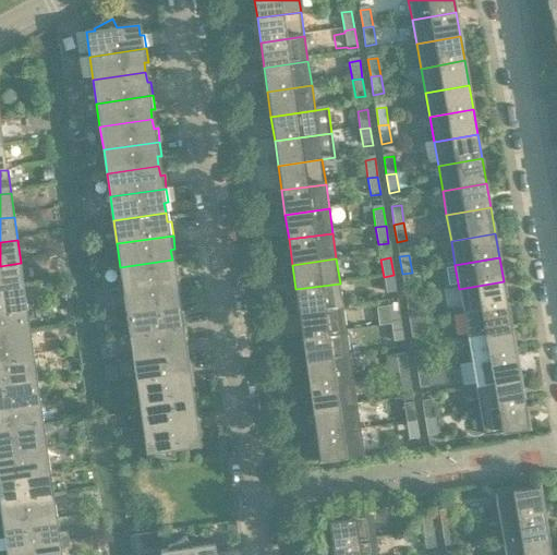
[(172,260),(120,267),(123,290),(180,282),(178,268),(173,269),(172,260)]
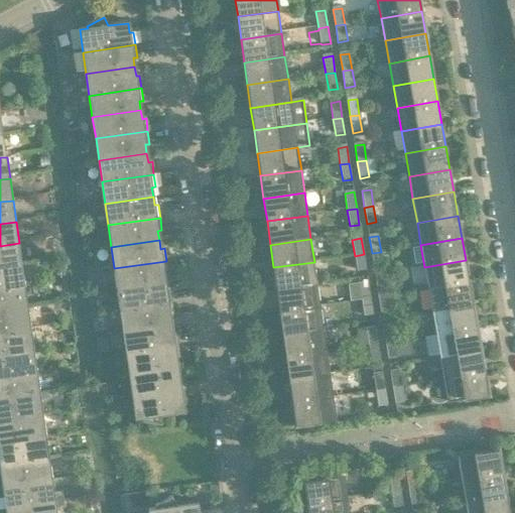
[(19,243),(0,246),(0,268),(22,265),(19,243)]
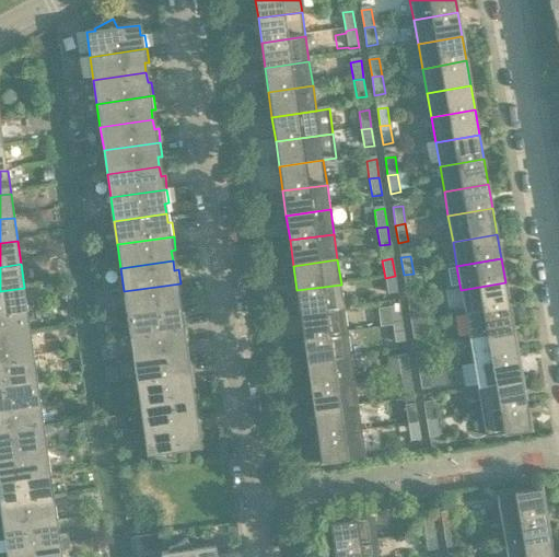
[(414,274),(404,275),(406,293),(416,291),(414,274)]
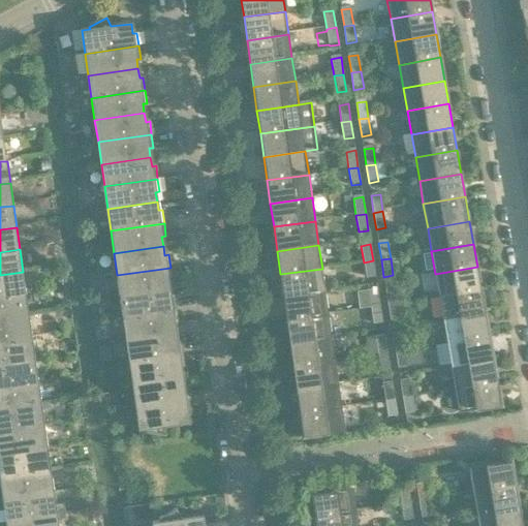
[(373,260),(364,263),(366,279),(376,278),(373,260)]
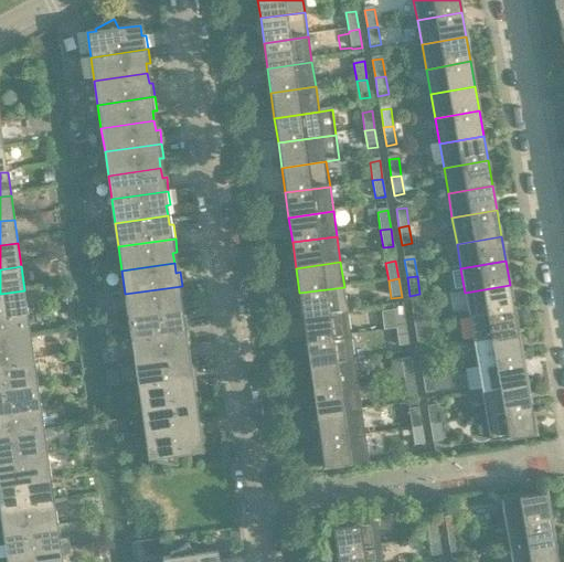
[(510,285),(465,293),(469,318),(513,310),(510,285)]
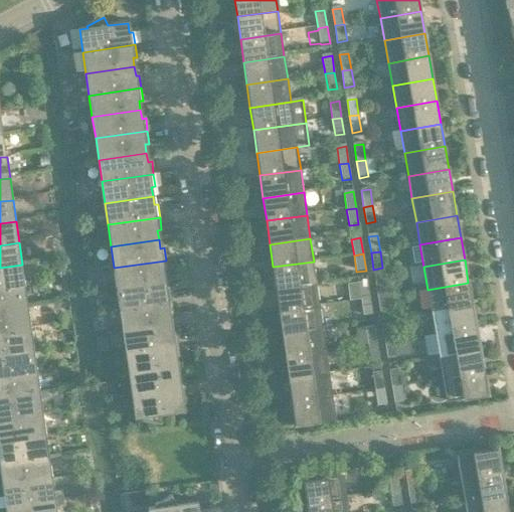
[(166,261),(114,268),(117,289),(165,283),(163,274),(167,273),(166,261)]
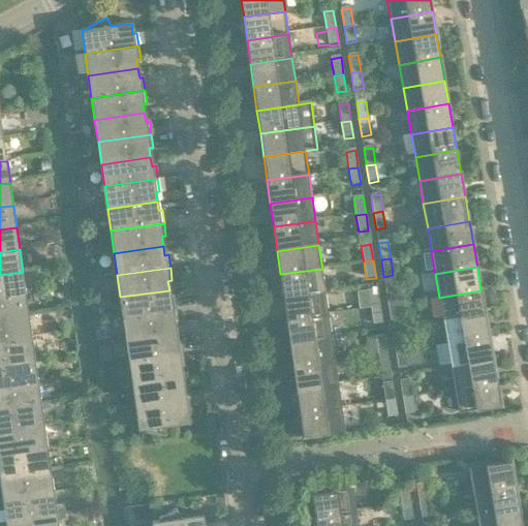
[(322,269),(280,274),(283,298),(325,291),(322,269)]
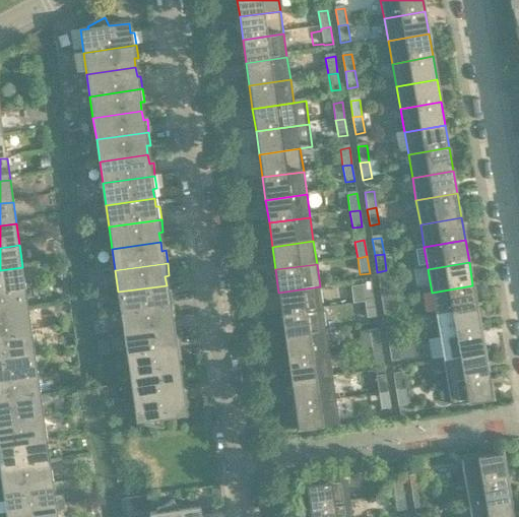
[(22,267),(0,270),(0,292),(25,288),(22,267)]
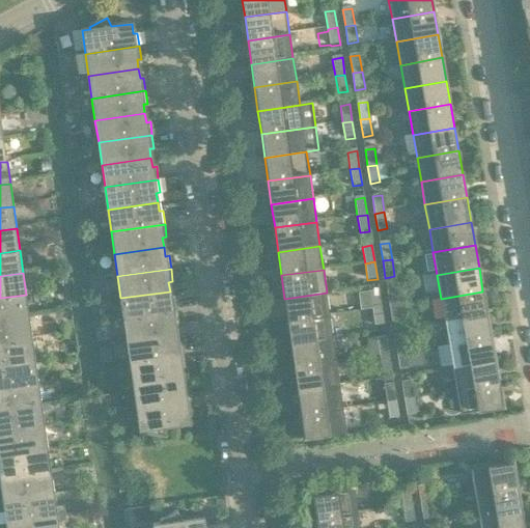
[(387,290),(390,307),(399,306),(396,289),(387,290)]
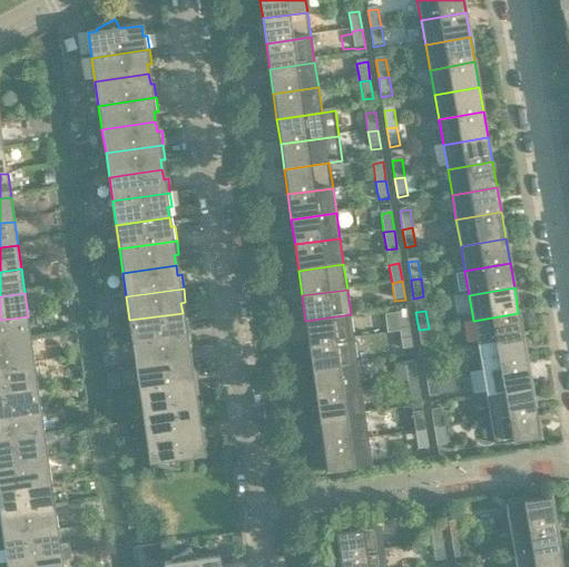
[(183,313),(129,320),(133,344),(190,335),(188,322),(184,322),(183,313)]
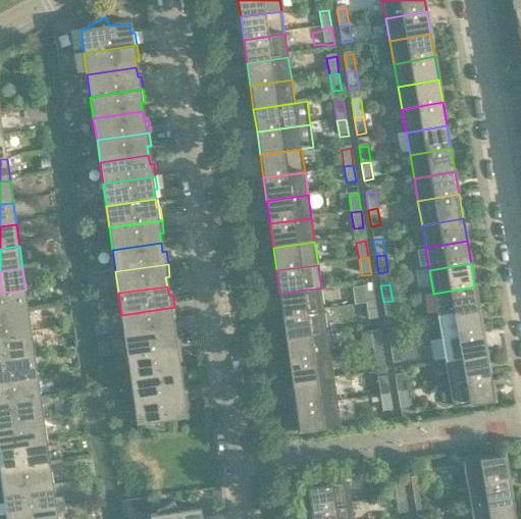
[(372,287),(363,288),(366,305),(375,303),(372,287)]
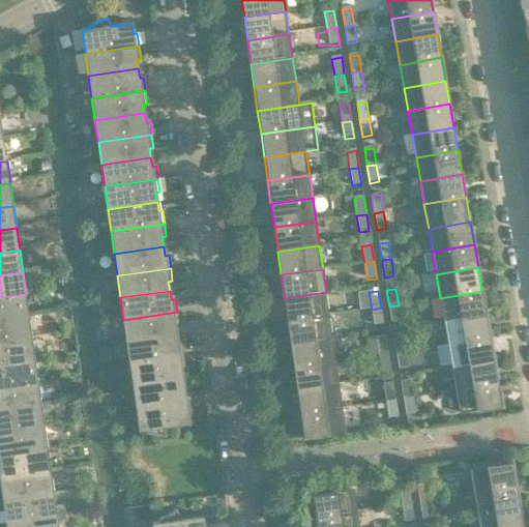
[(481,291),(440,298),(444,321),(486,314),(481,291)]
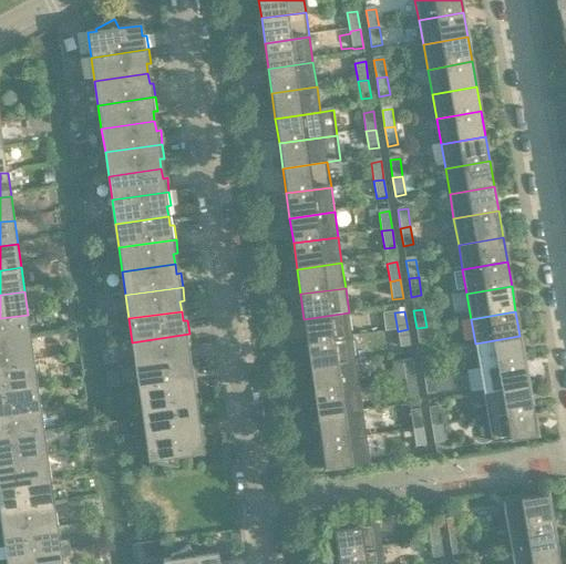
[(349,313),(304,319),(308,344),(352,338),(349,313)]
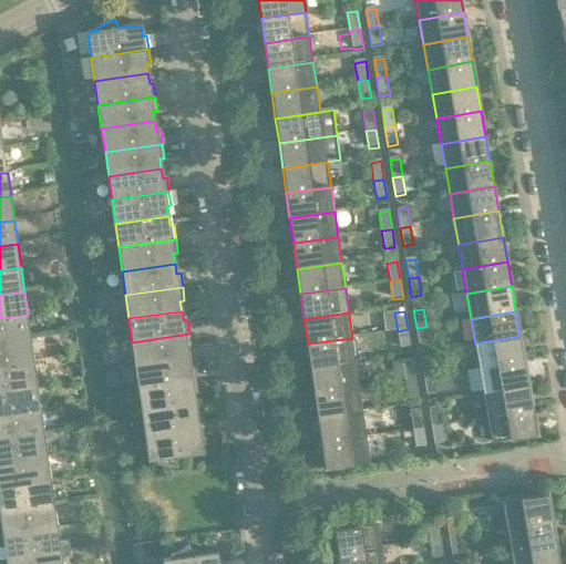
[(28,315),(0,318),(0,344),(31,339),(28,315)]
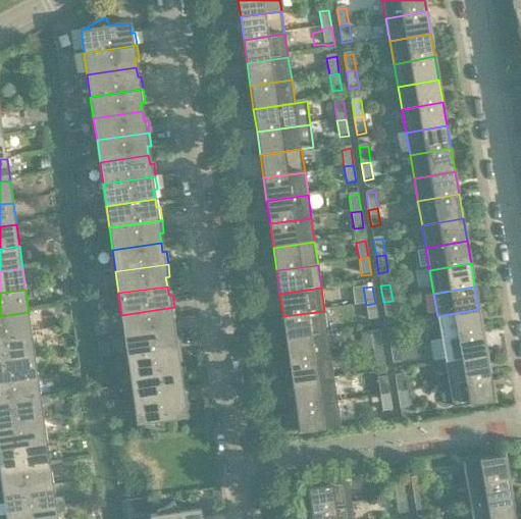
[(393,301),(383,302),(385,319),(395,317),(393,301)]
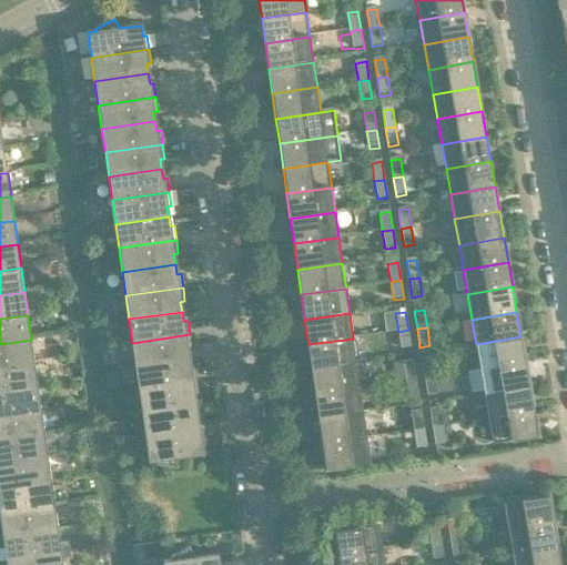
[(408,330),(398,332),(401,350),(412,349),(408,330)]
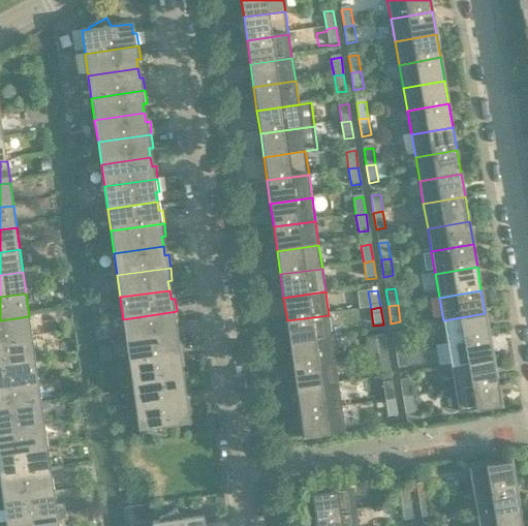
[(177,311),(123,319),(126,341),(176,334),(175,326),(178,325),(177,311)]
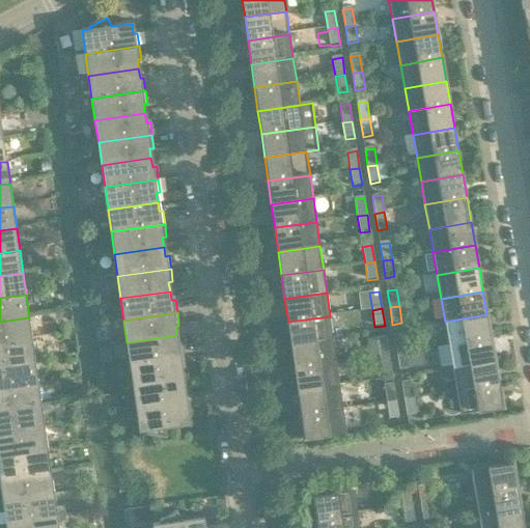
[(486,314),(445,322),(449,345),(491,338),(486,314)]
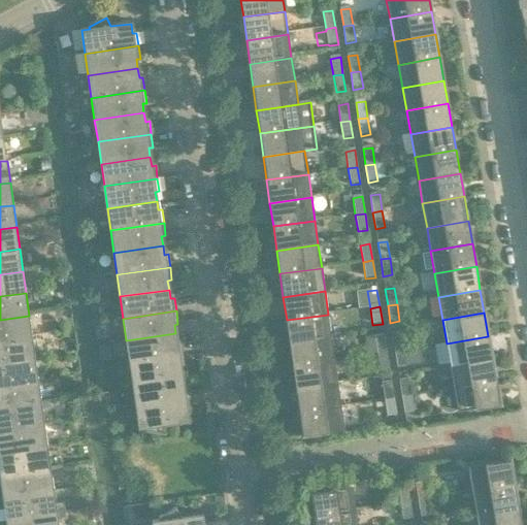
[(328,315),(287,320),(290,343),(331,337),(328,315)]
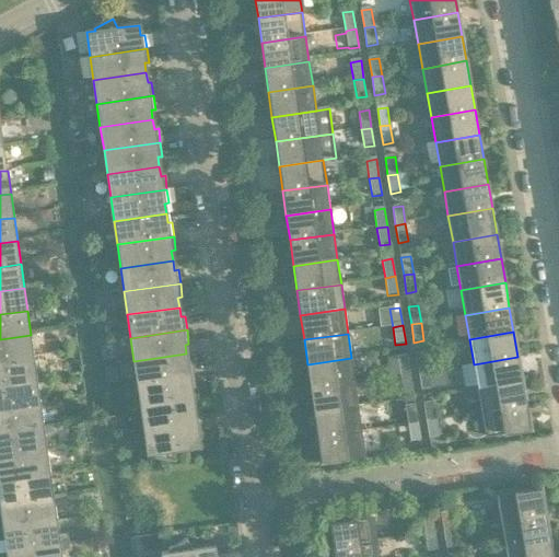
[(31,335),(0,339),(0,362),(34,358),(31,335)]
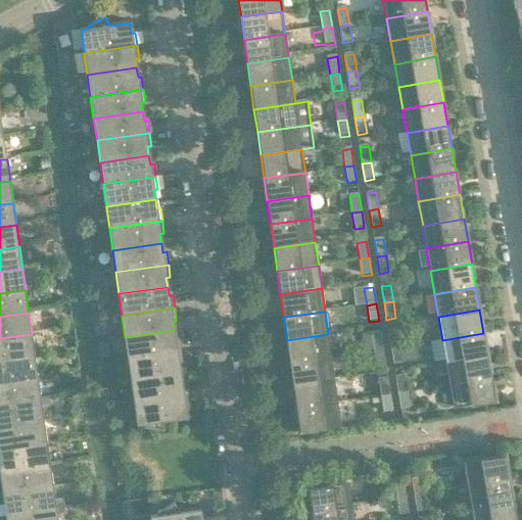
[(174,330),(125,337),(128,360),(181,351),(179,339),(175,339),(174,330)]
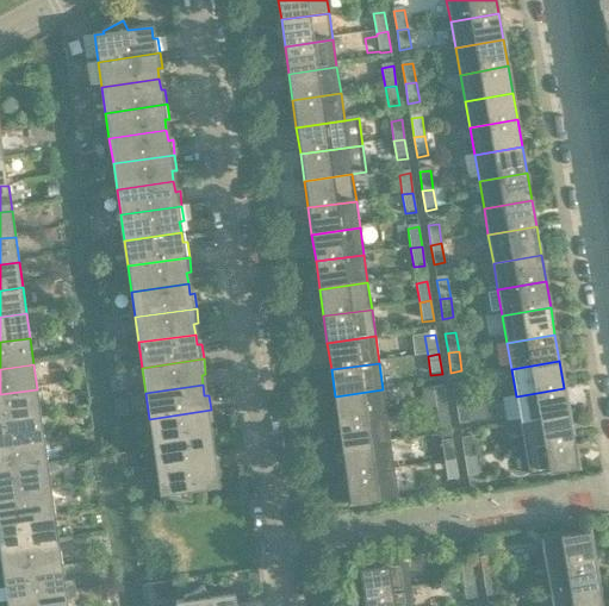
[(453,387),(457,406),(467,405),(464,386),(453,387)]
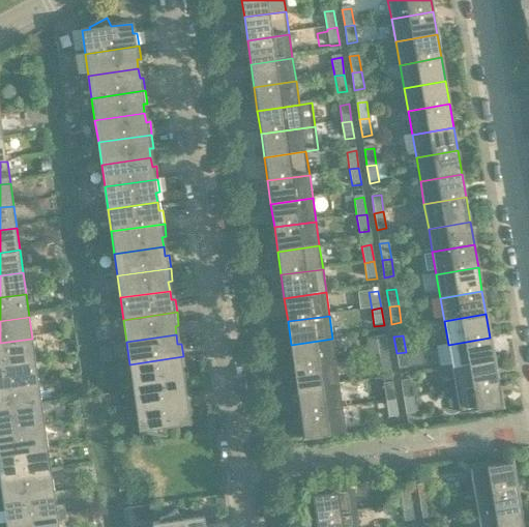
[(386,338),(376,340),(379,356),(388,354),(386,338)]
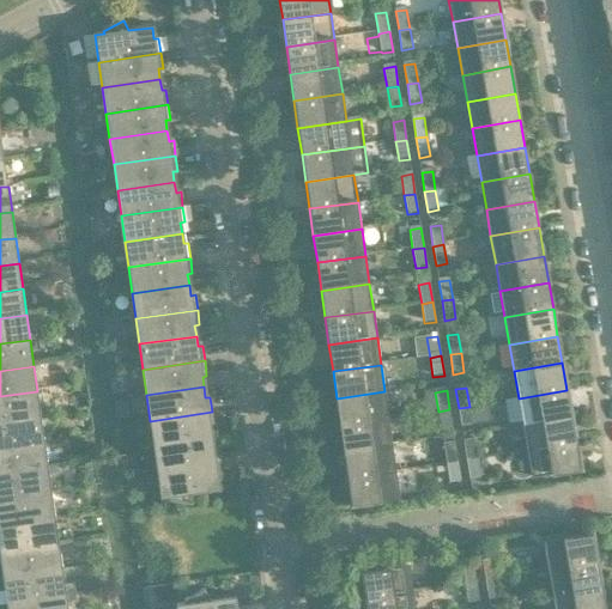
[(567,390),(519,399),(523,425),(571,416),(567,390)]
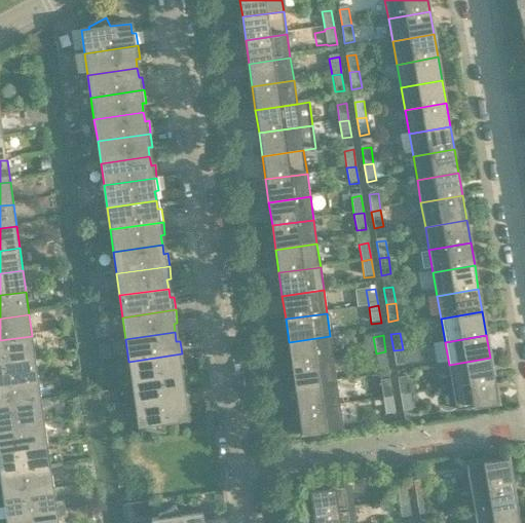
[(32,336),(0,340),(0,363),(35,359),(32,336)]
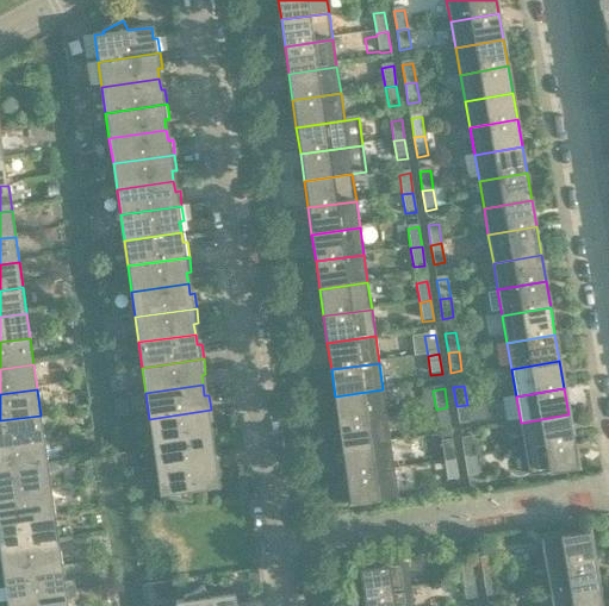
[(383,389),(335,397),(339,424),(386,417),(383,389)]
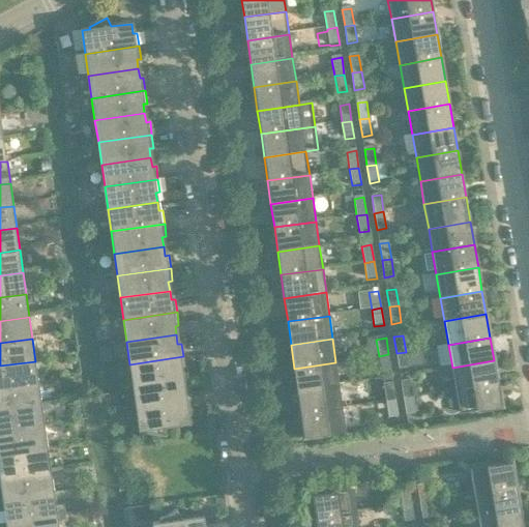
[(406,352),(397,353),(399,371),(409,369),(406,352)]
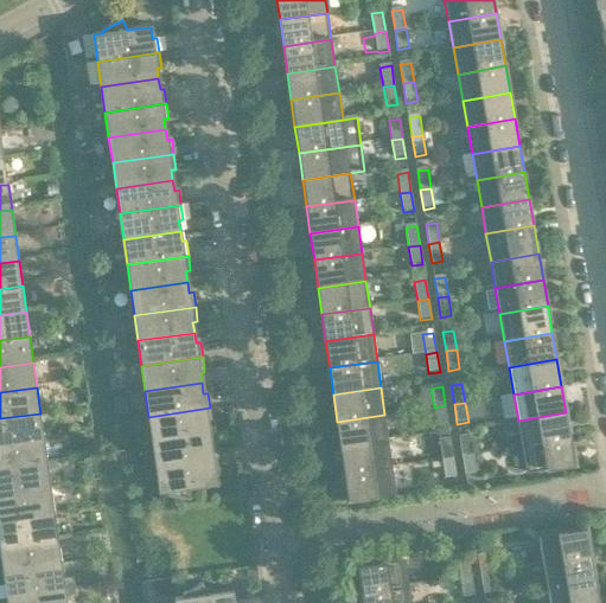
[(445,405),(434,408),(438,427),(448,425),(445,405)]
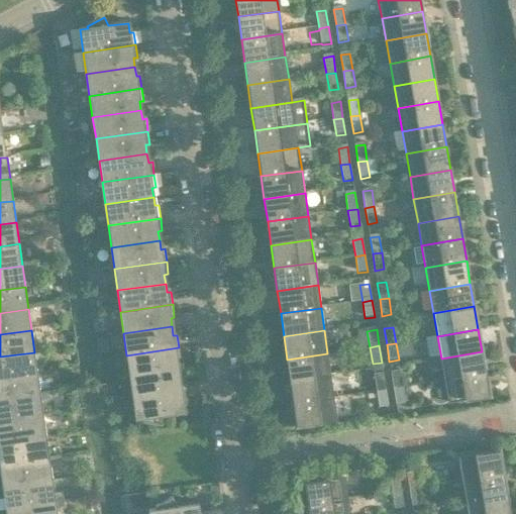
[(179,347),(126,355),(129,377),(178,370),(177,361),(181,361),(179,347)]
